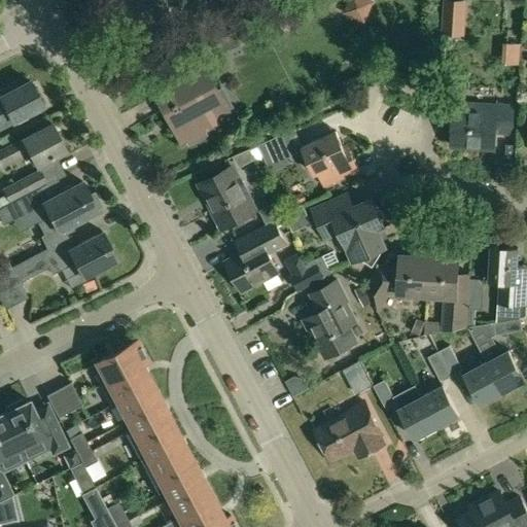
[(374,1),(372,0),(348,0),(343,13),(364,23),(374,1)]
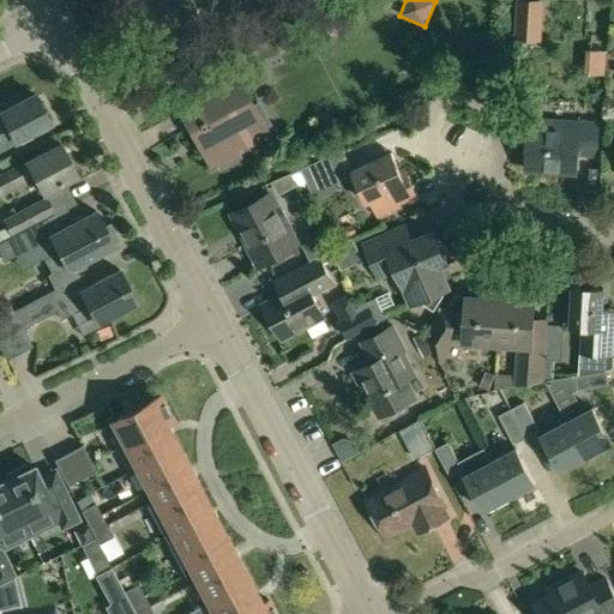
[(523,0),(519,0),(517,38),(539,40),(542,1),(523,0)]
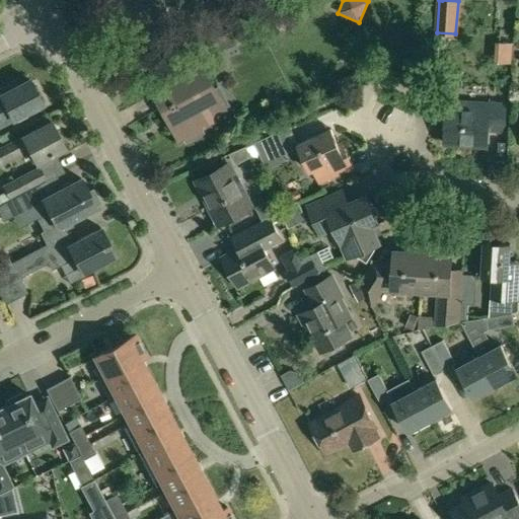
[(204,133),(202,129),(228,115),(203,66),(154,92),(179,140),(184,138),(187,142),(204,133)]
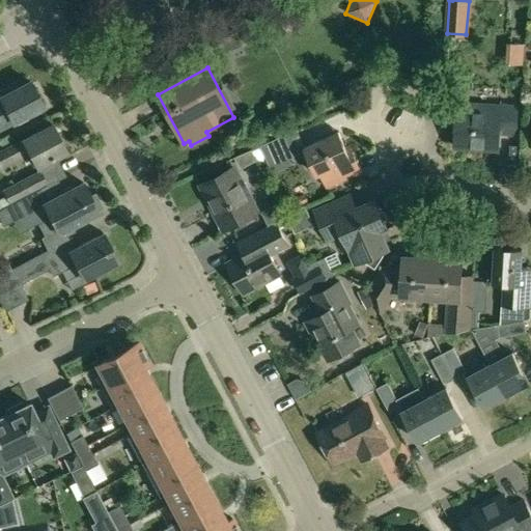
[(14,121),(43,106),(29,81),(0,96),(0,127),(14,120),(14,121)]
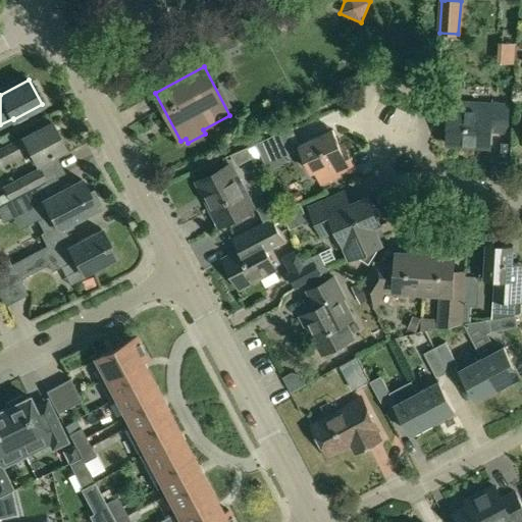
[(507,132),(509,105),(491,104),(490,110),(449,107),(447,145),(489,147),(490,131),(507,132)]
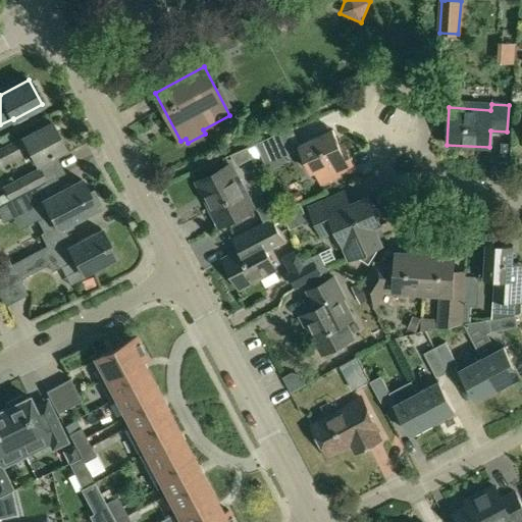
[(0,148),(0,161),(1,163),(29,149),(37,164),(65,149),(51,121),(22,137),(0,148)]
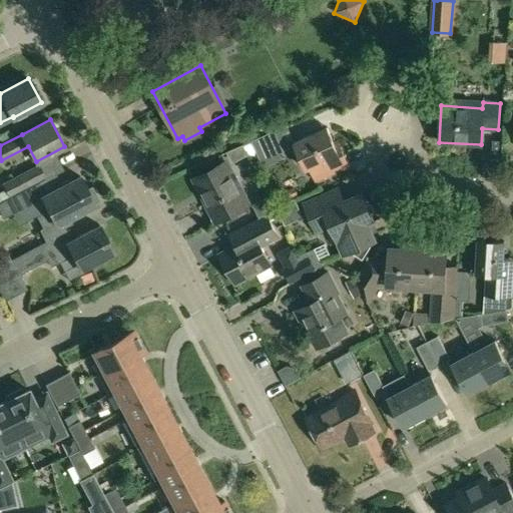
[(316,181),(349,166),(338,140),(334,142),(327,127),(294,141),(306,169),(311,167),(316,181)]
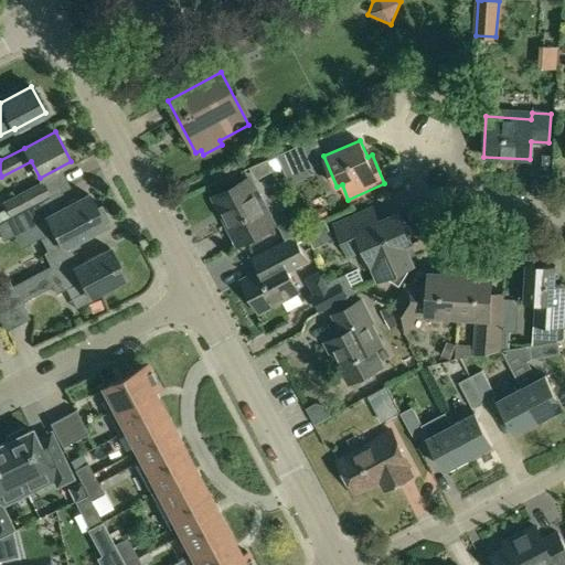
[(298,147),(279,156),(286,172),(306,163),(298,147)]
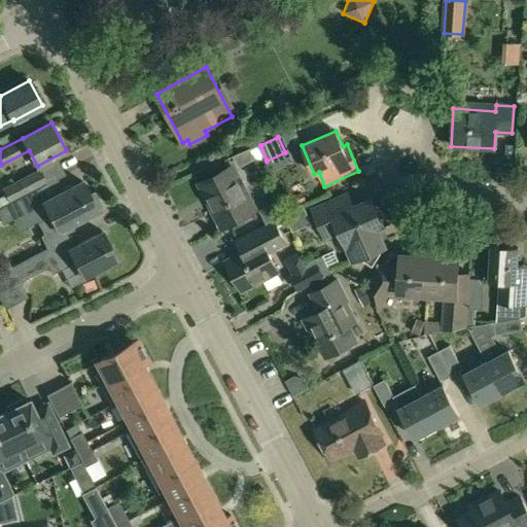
[(233,156),(239,168),(254,159),(250,149),(236,155),(233,156)]
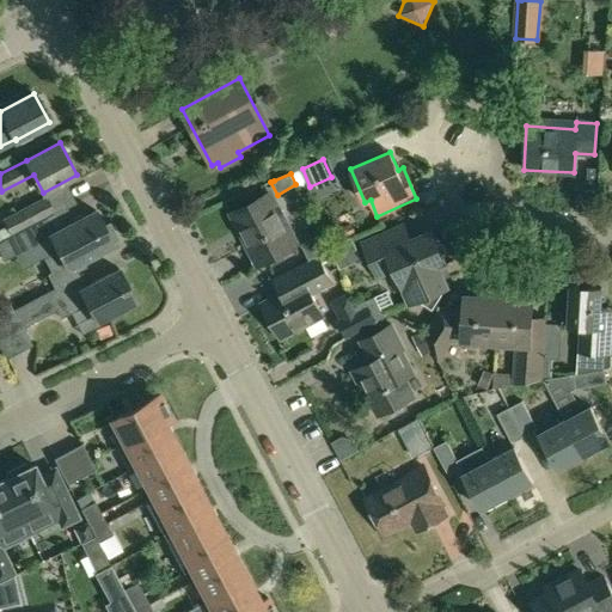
[(258,263),(297,244),(270,194),(232,214),(258,263)]
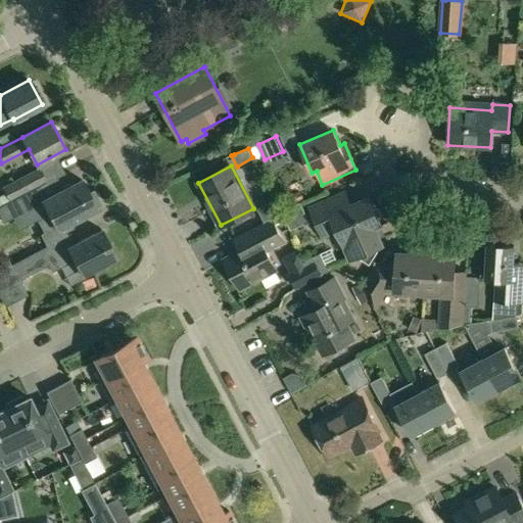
[(39,168),(2,187),(9,201),(28,192),(46,182),(39,168)]
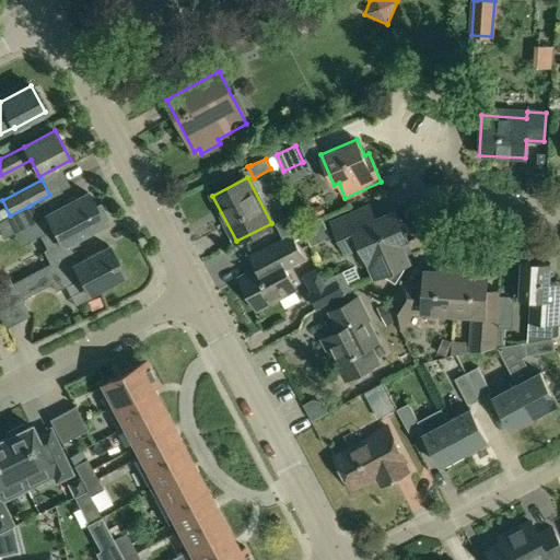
[(44,251),(50,263),(65,255),(63,252),(78,244),(74,237),(104,223),(103,221),(107,219),(100,205),(95,207),(88,193),(37,219),(30,206),(10,216),(0,220),(0,230),(4,237),(14,233),(20,245),(41,235),(48,248),(44,251)]
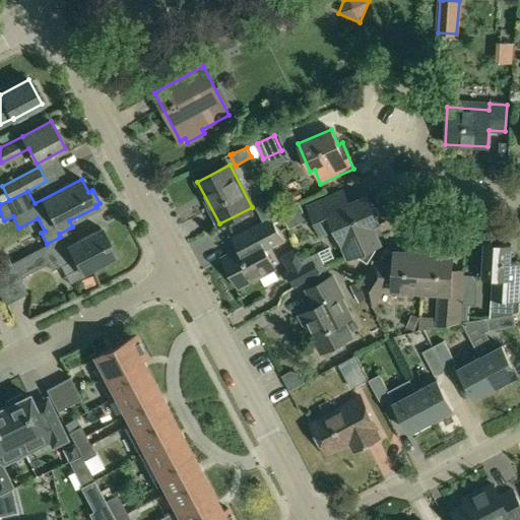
[(342,191),(308,207),(321,236),(335,230),(348,258),(359,254),(368,261),(376,247),(384,244),(376,225),(378,224),(366,196),(348,204),(342,191)]
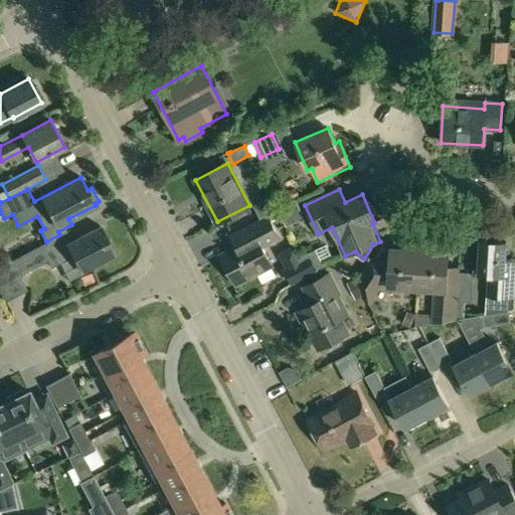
[(261,219),(268,215),(278,209),(278,208),(271,196),(252,205),(261,219)]
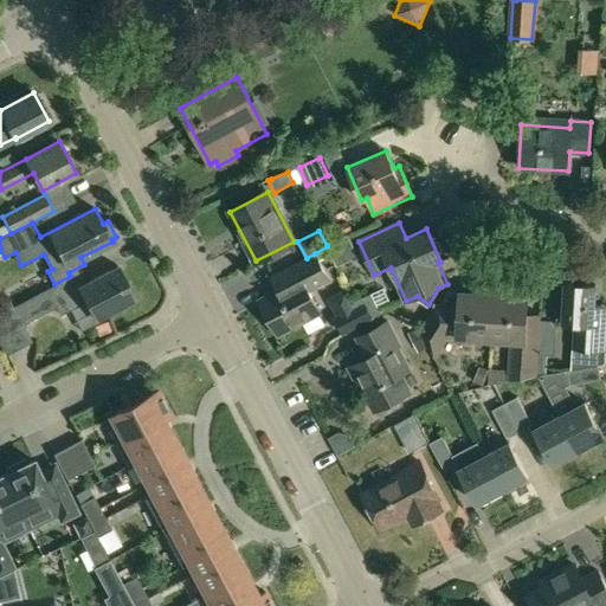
[(358,257),(348,236),(327,245),(336,266),(358,257)]
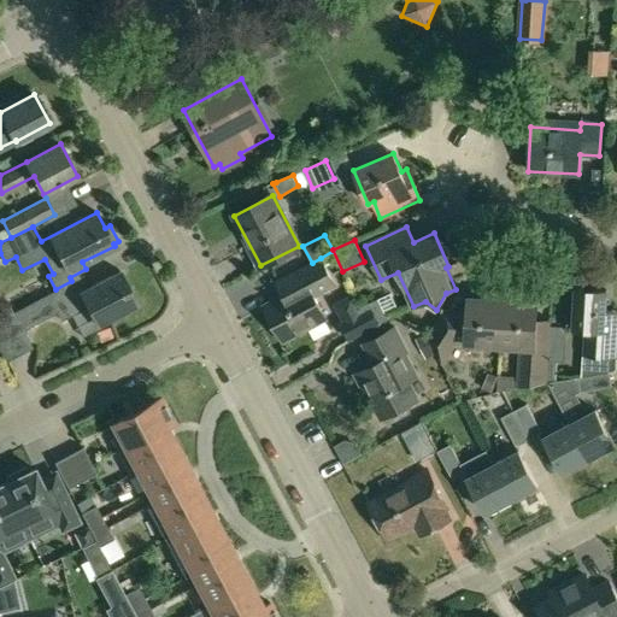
[(315,297),(335,286),(321,258),(275,282),(283,297),(265,306),(283,340),(325,318),(315,297)]
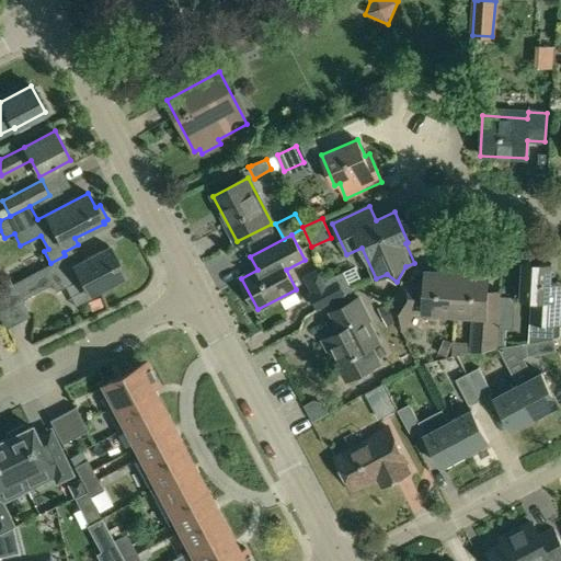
[(24,298),(52,283),(56,290),(80,278),(89,294),(125,275),(109,245),(77,263),(72,253),(77,251),(76,250),(50,263),(50,264),(12,284),(0,289),(0,318),(2,322),(26,309),(23,304),(25,301),(24,298)]
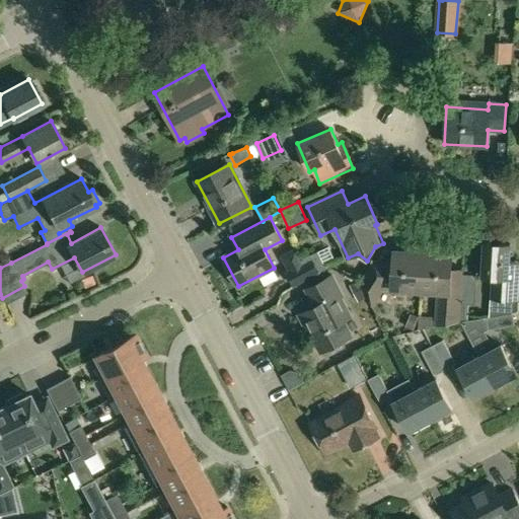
[(511,244),(484,242),(482,276),(493,276),(490,316),(513,311),(514,300),(518,301),(518,281),(518,261),(510,261),(511,244)]
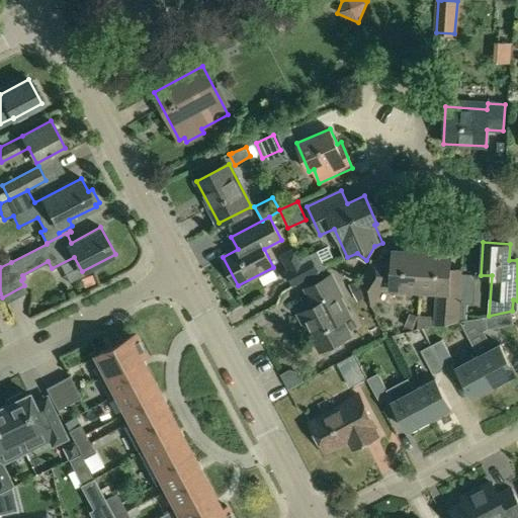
[(305,260),(288,269),(285,270),(292,283),(326,266),(327,265),(324,263),(308,254),(298,249),(305,260)]
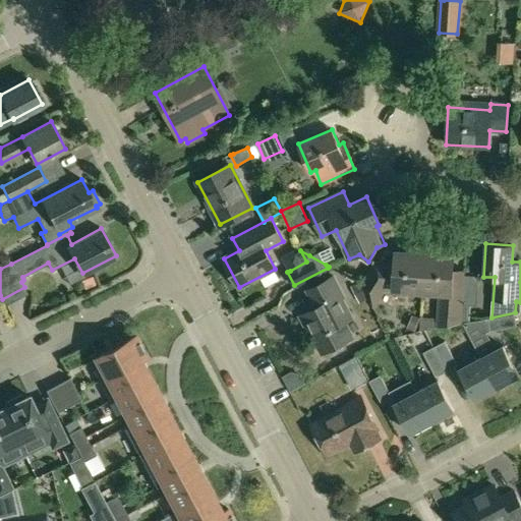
[(361,285),(373,306),(379,317),(384,315),(378,304),(374,303),(385,289),(422,291),(424,253),(396,252),(395,264),(375,263),(361,285)]
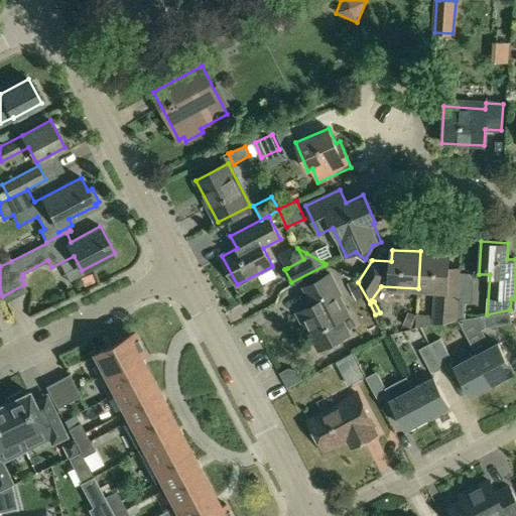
[(0,266),(11,261),(6,251),(0,254),(0,253),(0,266)]
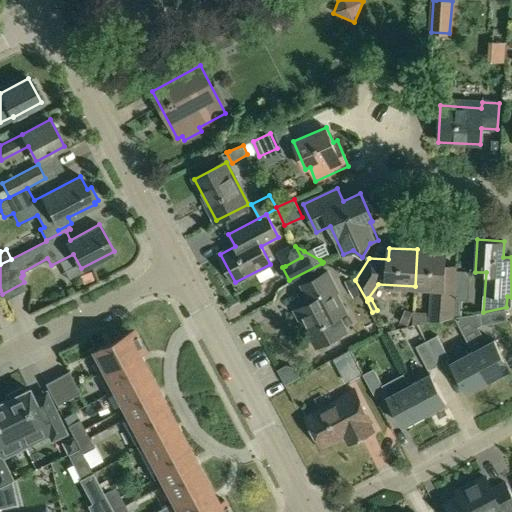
[(454,300),(456,270),(444,269),(445,251),(417,249),(415,286),(433,287),(431,321),(453,317),(454,300)]
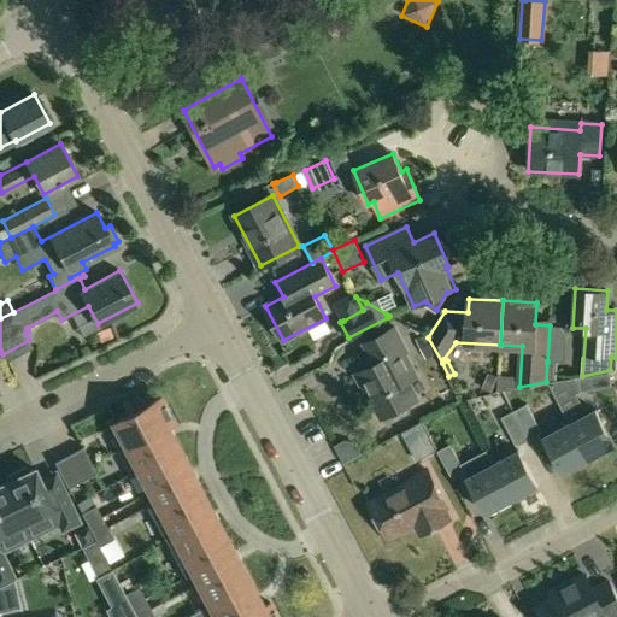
[(100,340),(113,335),(110,325),(97,330),(100,340)]
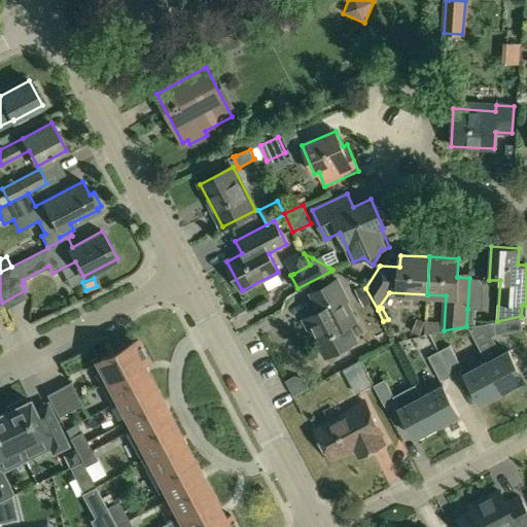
[(325,357),(357,341),(348,323),(354,319),(345,302),(347,301),(337,281),(311,294),(320,311),(304,320),(314,340),(316,339),(325,357)]
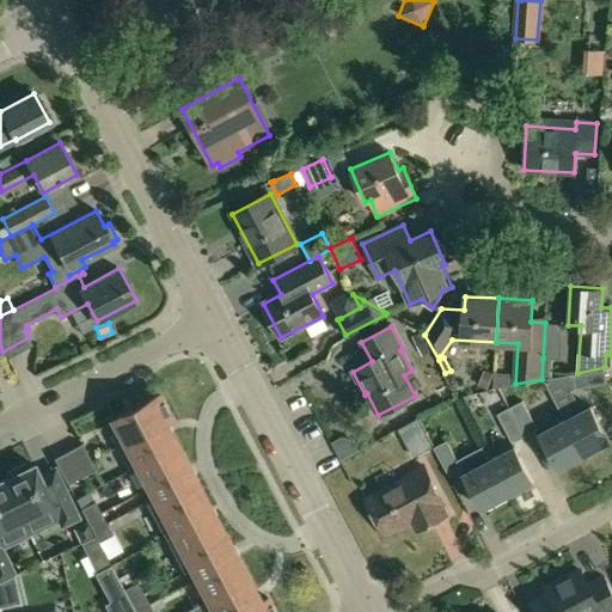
[(422,355),(432,350),(422,330),(411,335),(422,355)]
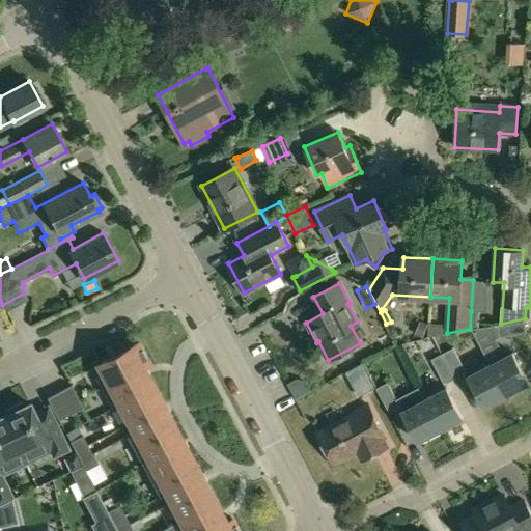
[(471,311),(470,329),(479,327),(479,311),(471,311)]
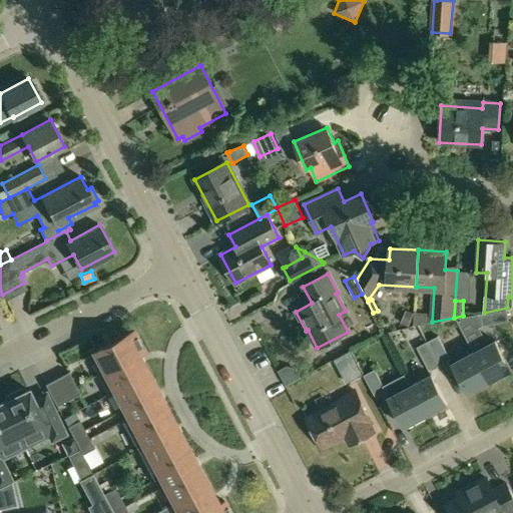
[(484,313),(480,314),(482,326),(509,322),(507,308),(484,313)]
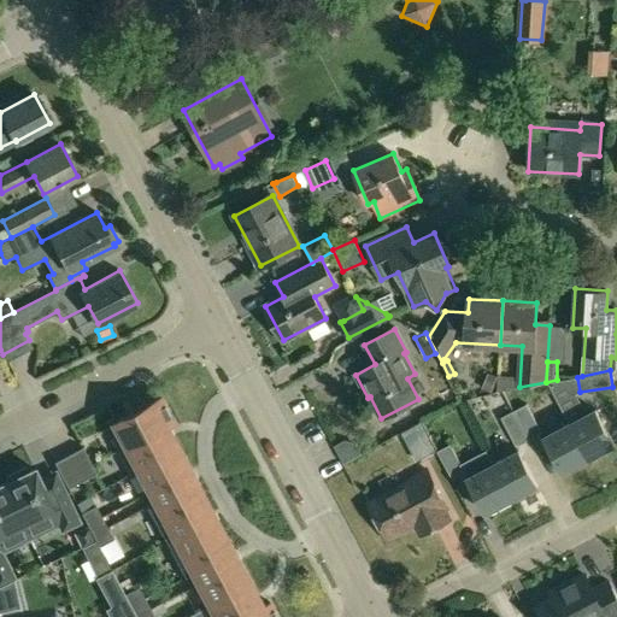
[(174,421),(162,397),(112,423),(124,446),(174,421)]
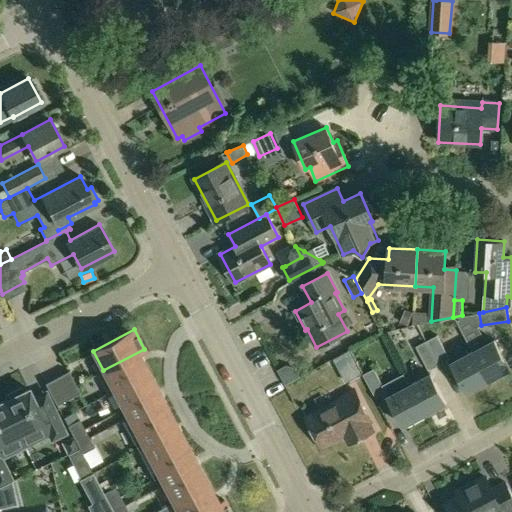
[(427,341),(439,365),(450,359),(437,335),(427,341)]
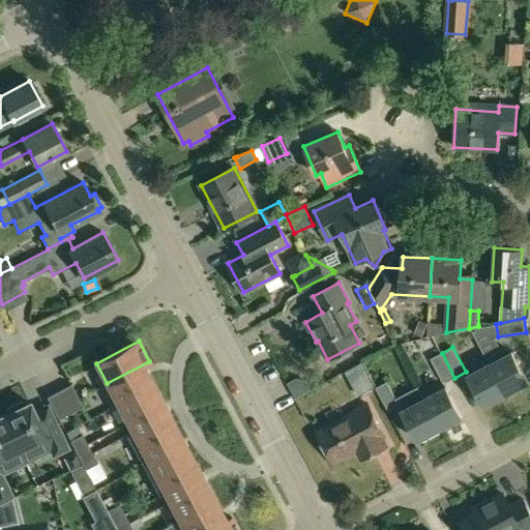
[(490,363),(505,393),(528,382),(512,352),(490,363)]
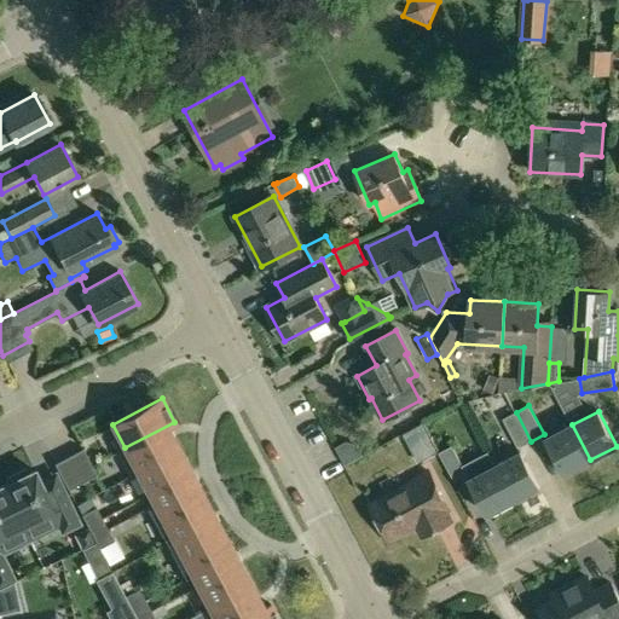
[(531,441),(516,412),(503,420),(518,447),(531,441)]
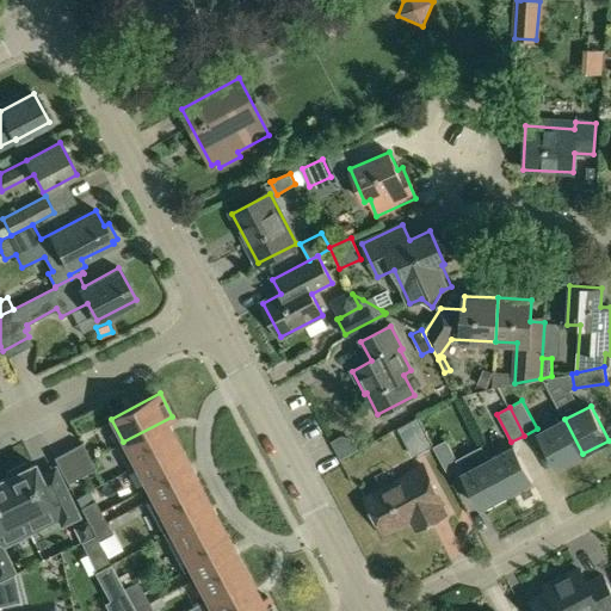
[(136,466),(177,443),(165,421),(172,418),(172,417),(123,442),(116,445),(129,470),(136,467),(136,466)]
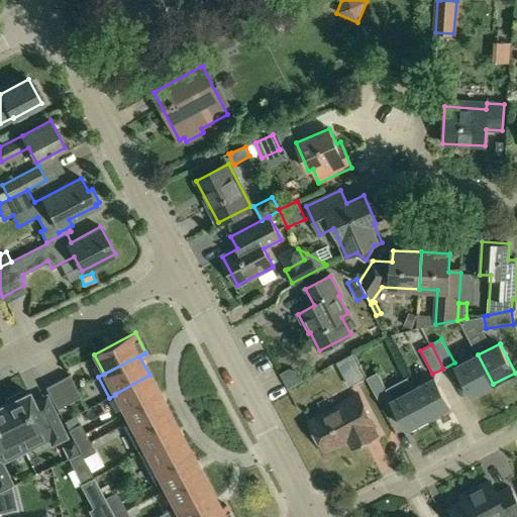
[(493,384),(478,354),(455,367),(472,396),(493,384)]
